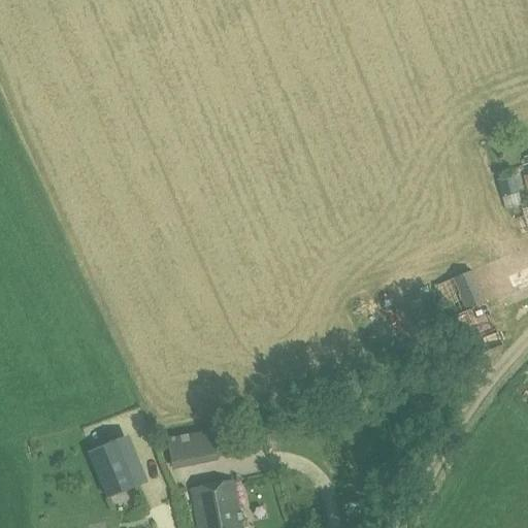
[(515,219),(519,235),(527,232),(527,175),(525,176),(527,188),(527,206),(521,208),(523,217),(515,219)]
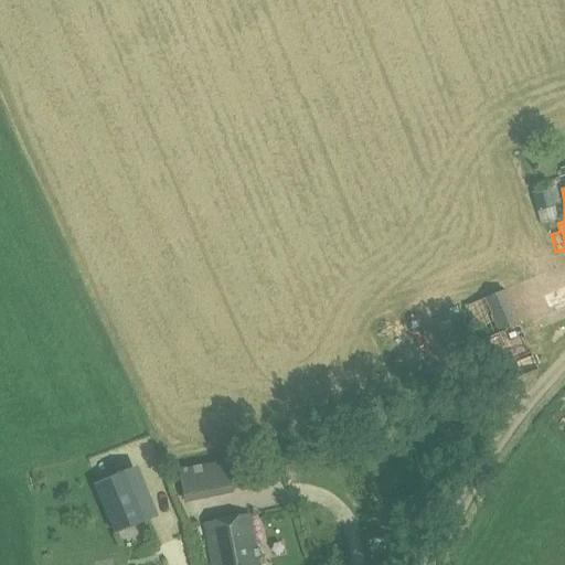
[(537,214),(553,210),(547,191),(532,195),(537,214)]
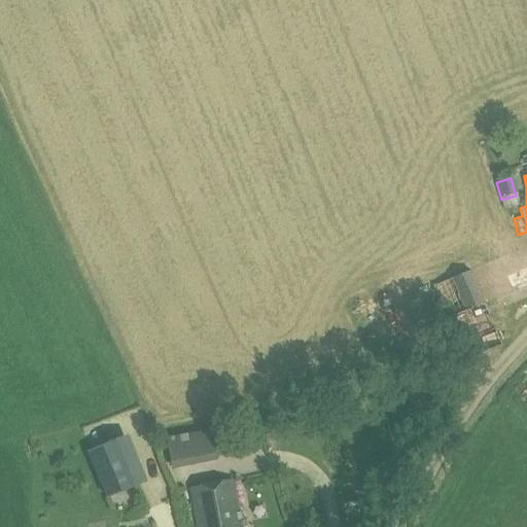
[(433,286),(464,362),(503,346),(471,271),(433,286)]
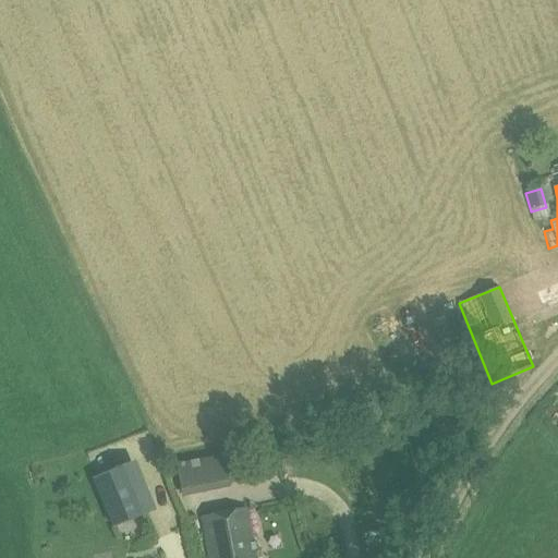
[(557,289),(543,294),(550,317),(557,315),(557,289)]
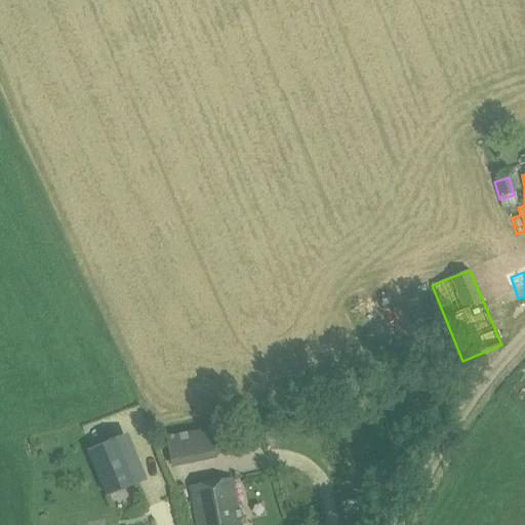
[(166,435),(171,459),(228,449),(223,425),(166,435)]
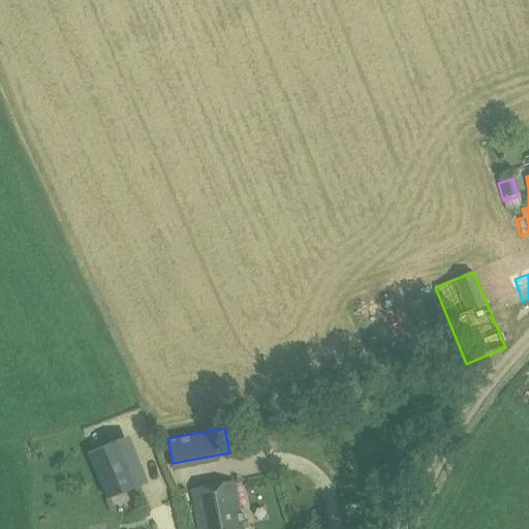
[(89,454),(109,502),(150,486),(129,436),(89,454)]
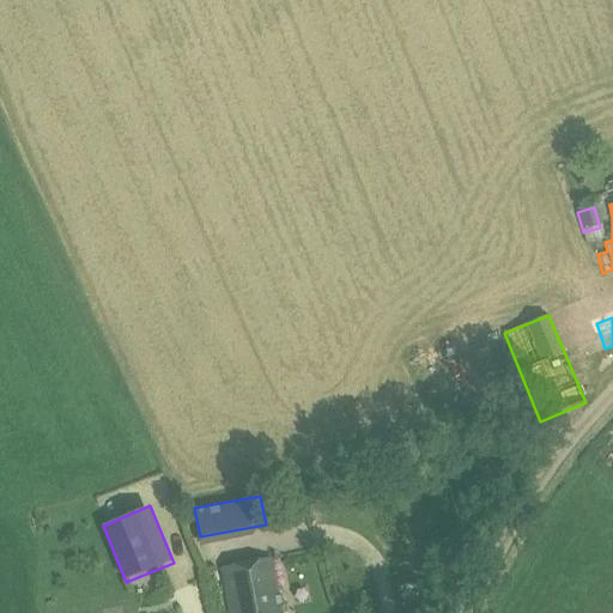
[(225,589),(229,612),(281,612),(271,558),(222,568),(226,589),(225,589)]
